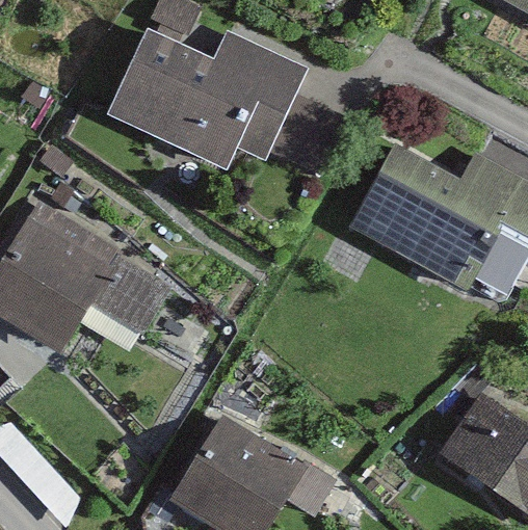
[(527,0),(479,0),(527,25),(527,0)]
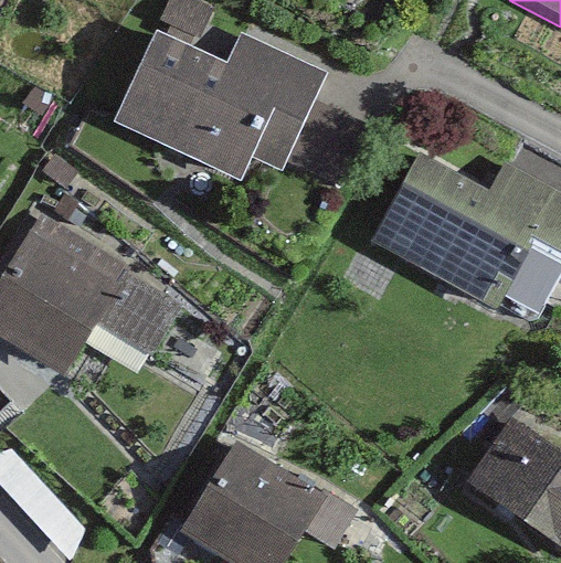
[(235,72),(148,34),(110,123),(237,177),(246,158),(357,204),(390,127),(323,98),(334,73),(251,38),(235,72)]
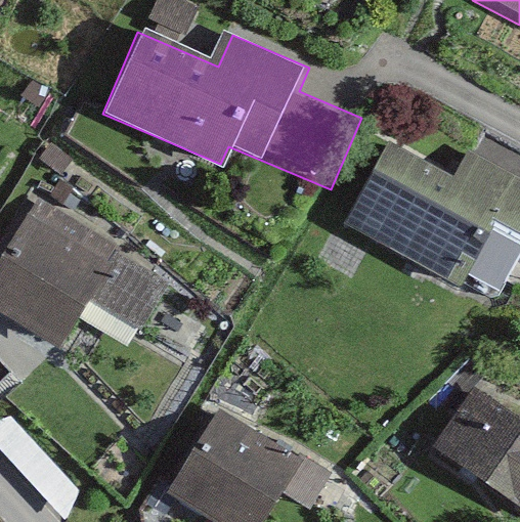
[(459,177),(387,141),(346,224),(449,276),(475,224),(519,247),(519,180),(469,156),(459,177)]
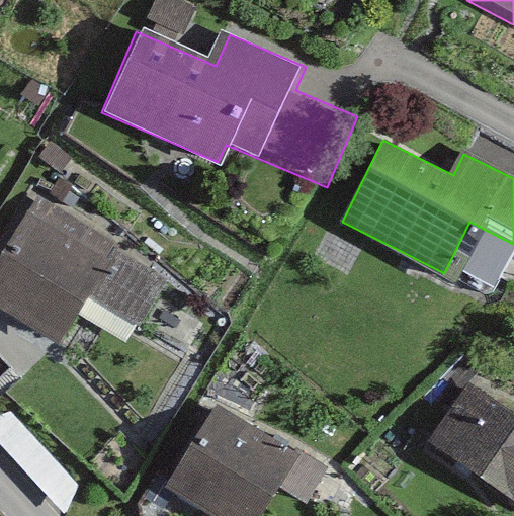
[(173,270),(29,201),(0,261),(0,311),(61,340),(77,306),(141,337),(173,270)]
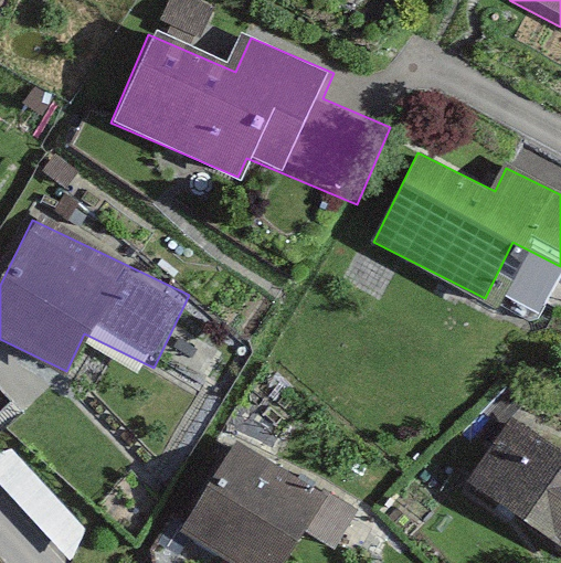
[(560,454),(510,417),(468,477),(560,542),(560,454)]
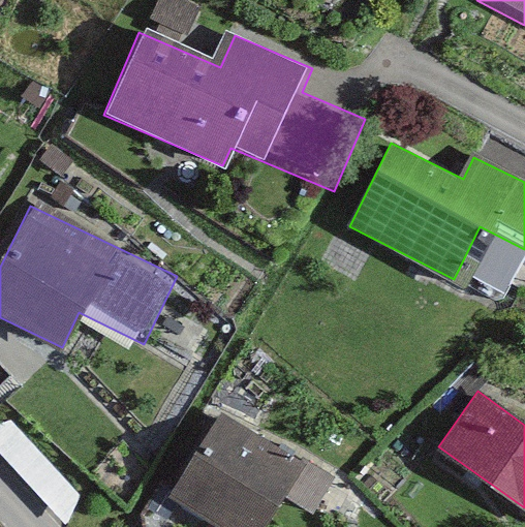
[(336,477),(216,414),(167,504),(210,526),(258,526),(276,495),(316,516),(336,477)]
